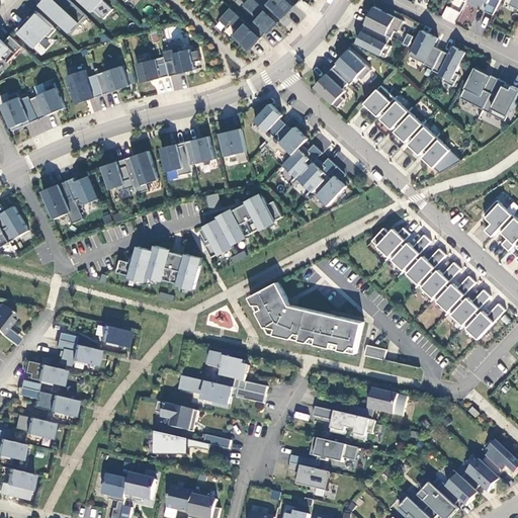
[(86,15),(69,0),(45,0),(40,4),(71,31),(86,15)]
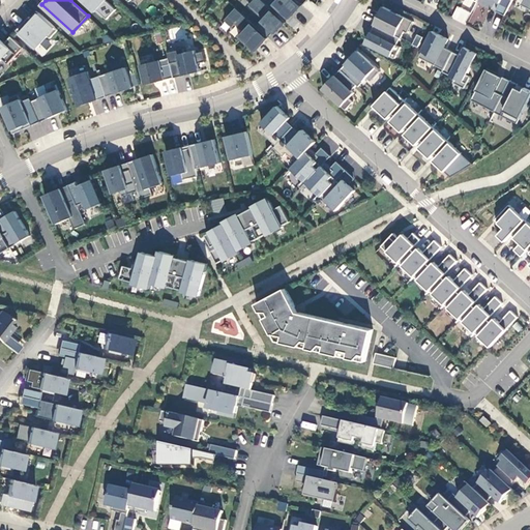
[(107,0),(82,0),(87,4),(89,2),(97,10),(108,20),(116,9),(107,0)]
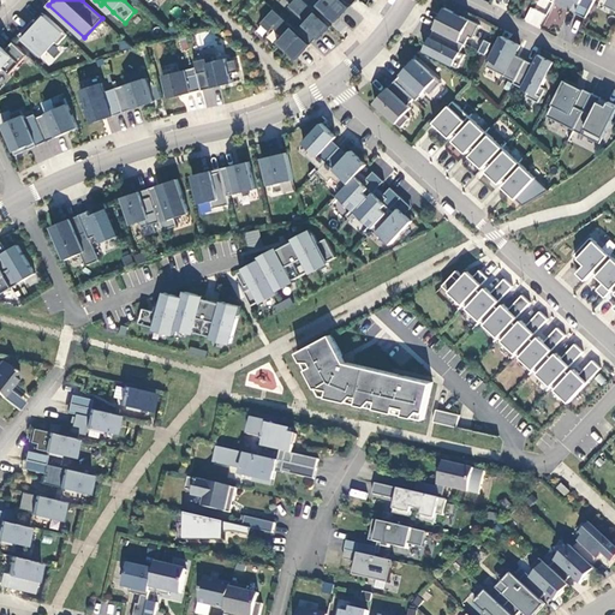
[(306,22),(304,25),(317,37),(320,40),(332,27),(303,0),(294,0),(290,6),(306,22)]
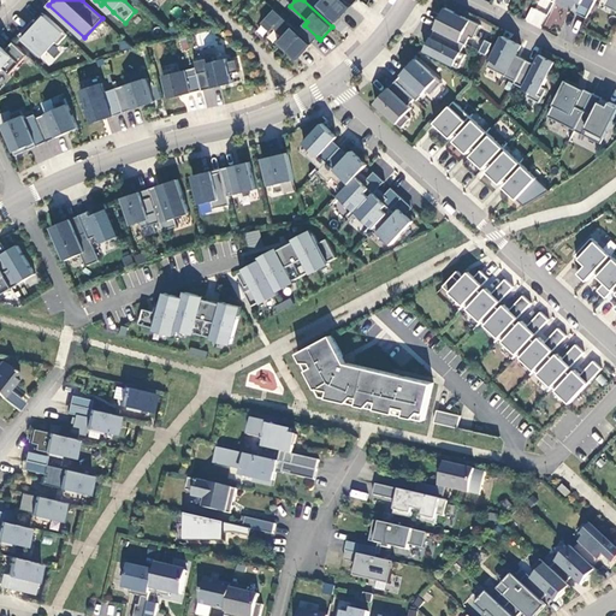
[(351,6),(343,0),(323,0),(318,5),(337,22),(351,6)]
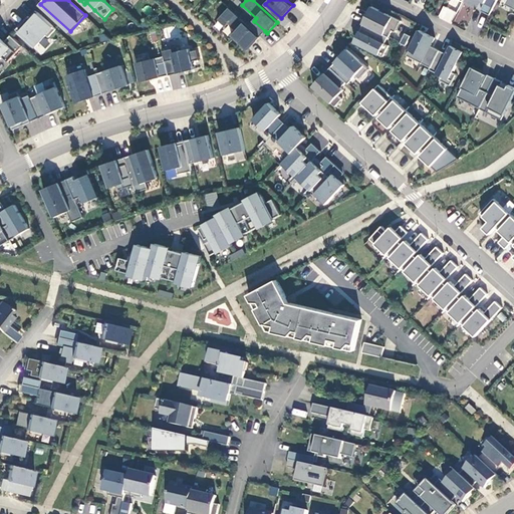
[(453,22),(467,27),(475,6),(458,0),(449,0),(449,4),(459,8),(453,22)]
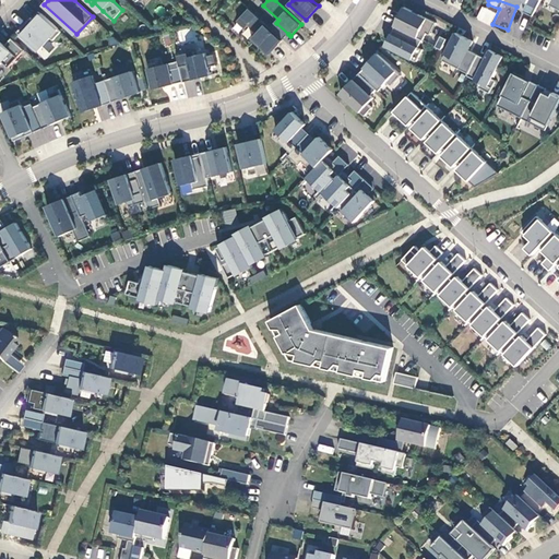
[(522,0),(523,0),(527,2),(523,12),(533,16),(540,0),(522,0)]
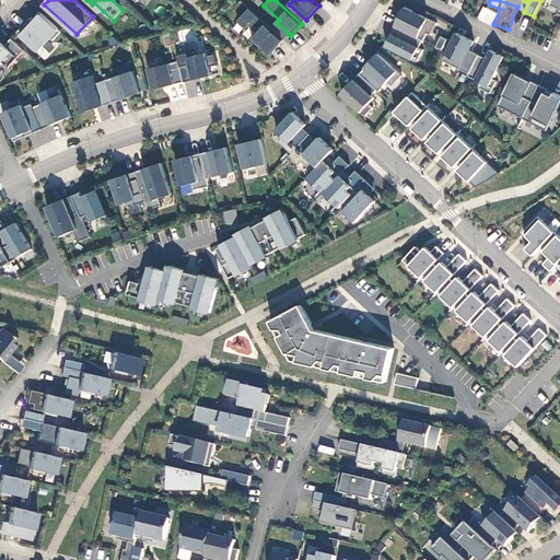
[(101,13),(103,11),(94,2),(92,4),(101,13)]
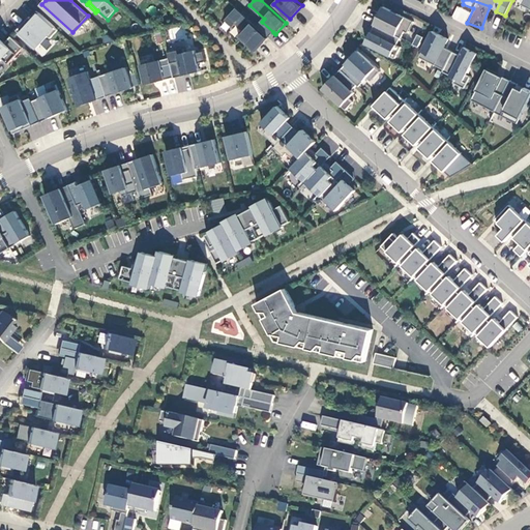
[(465,25),(471,12),(457,5),(451,18),(465,25)]
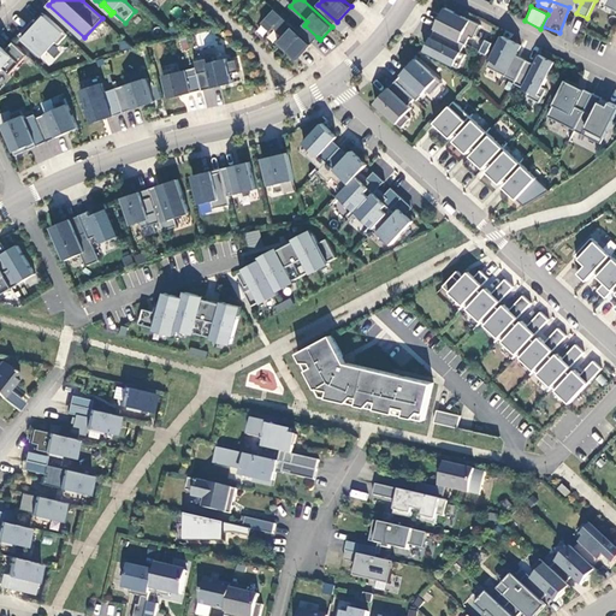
[(436,29),(466,45),(467,45),(471,36),(474,39),(481,25),(446,7),(436,29)]
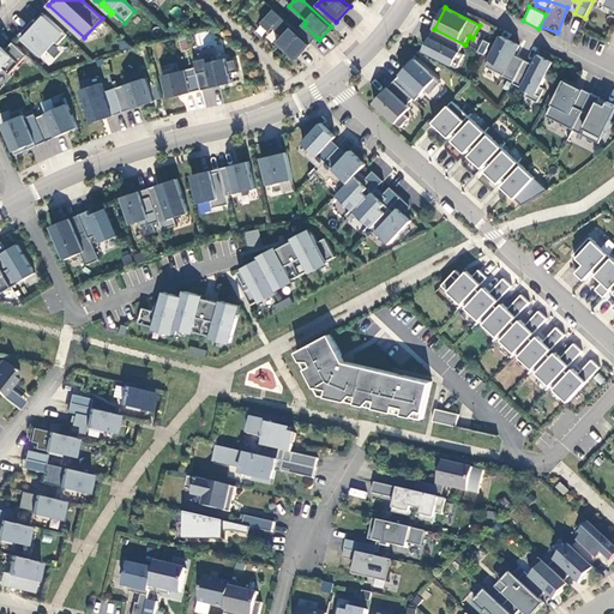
[(311,43),(298,31),(274,10),(262,23),(270,31),(274,28),(283,36),(278,42),(296,59),(311,43)]
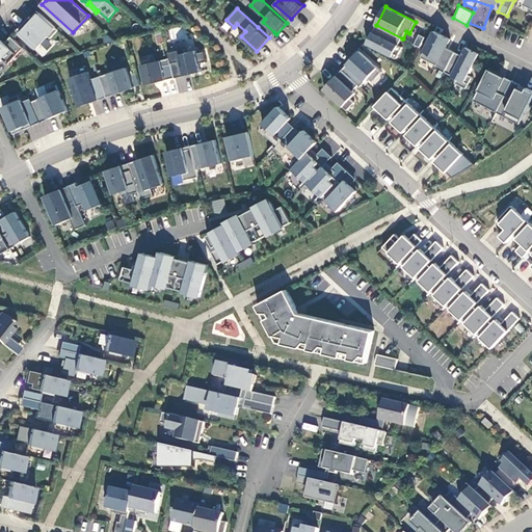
[(51,38),(58,30),(37,11),(31,19),(29,18),(17,30),(36,49),(49,36),(51,38)]
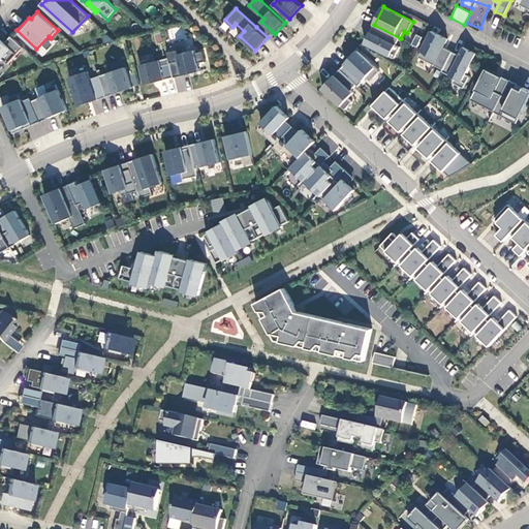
[(88,16),(72,32),(74,34),(90,18),(88,16)]
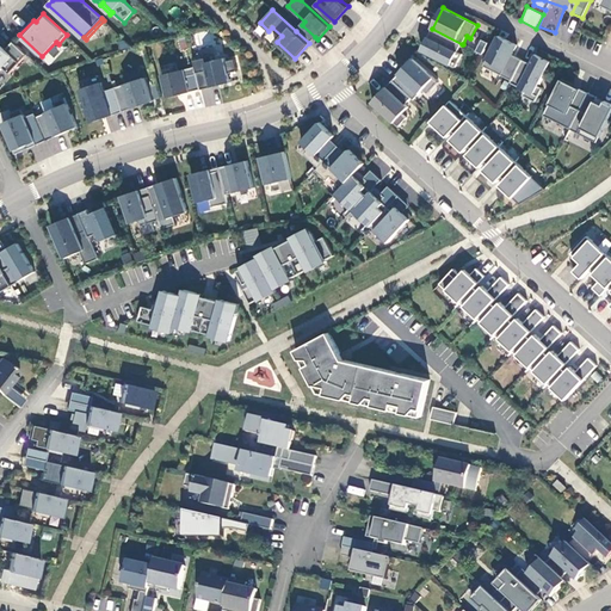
[(309,43),(315,37),(302,25),(296,31),(309,43)]
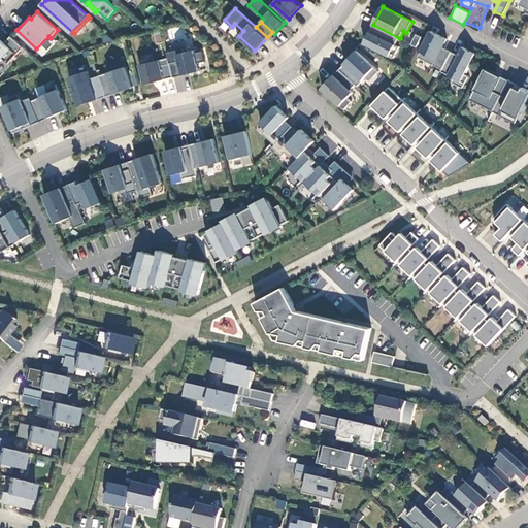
[(373,25),(364,43),(394,58),(399,46),(395,44),(399,38),(373,25)]
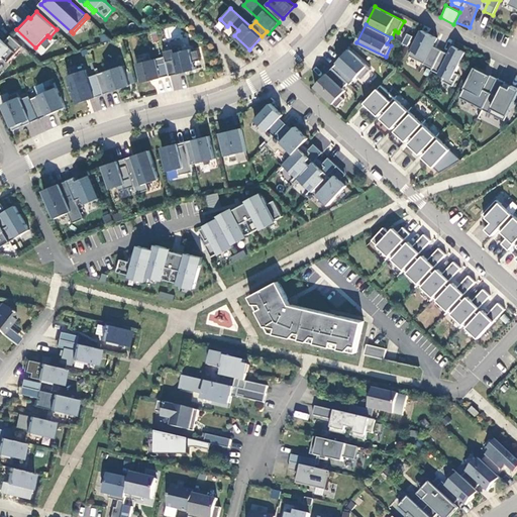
[(422,30),(409,56),(433,68),(442,50),(433,46),(437,38),(422,30)]
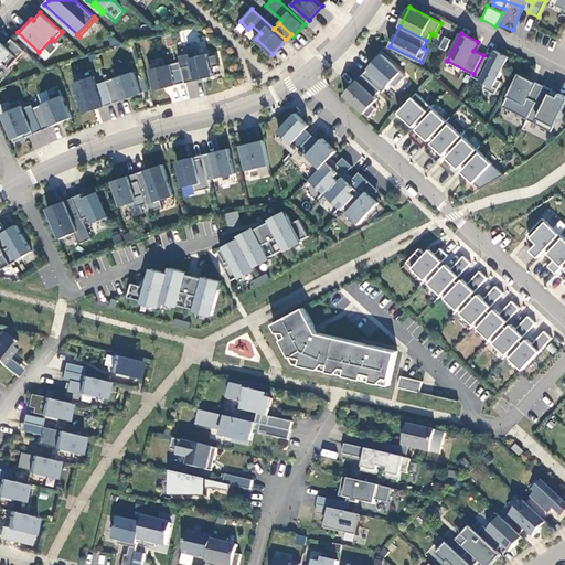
[(12,39),(6,46),(0,41),(0,65),(3,63),(9,68),(25,51),(12,39)]
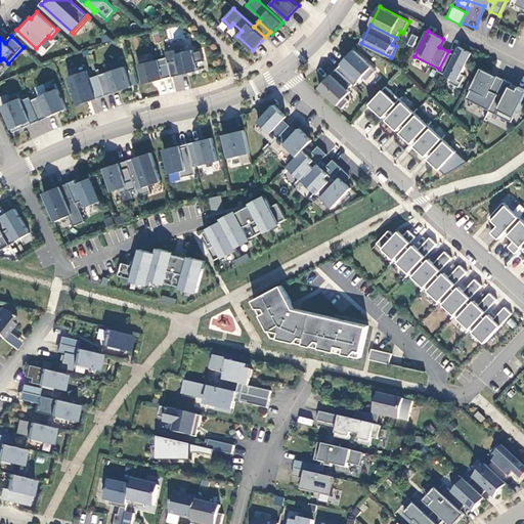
[(408,44),(413,46),(417,40),(411,38),(408,44)]
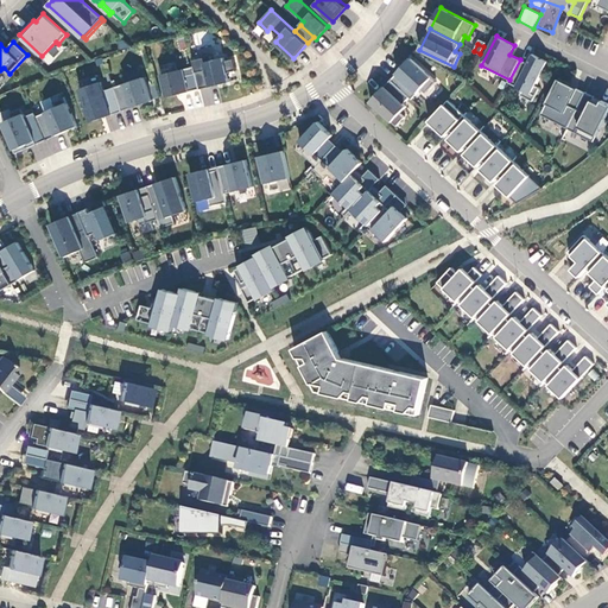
[(520,59),(510,80),(508,82),(524,90),(520,95),(533,101),(540,88),(536,86),(548,62),(532,54),(527,63),(520,59)]
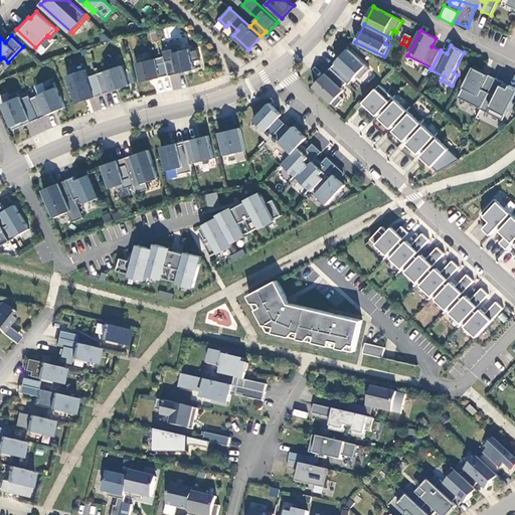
[(164,56),(169,75),(195,69),(193,61),(200,59),(198,50),(190,51),(190,48),(180,51),(179,47),(163,51),(164,56)]
